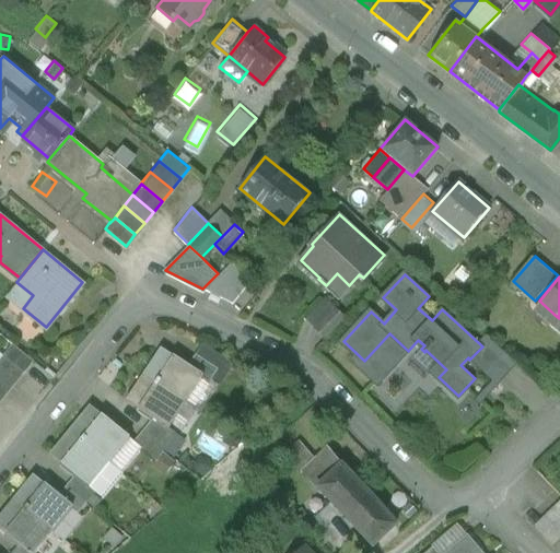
[(559,318),(553,314),(548,320),(559,330),(559,318)]
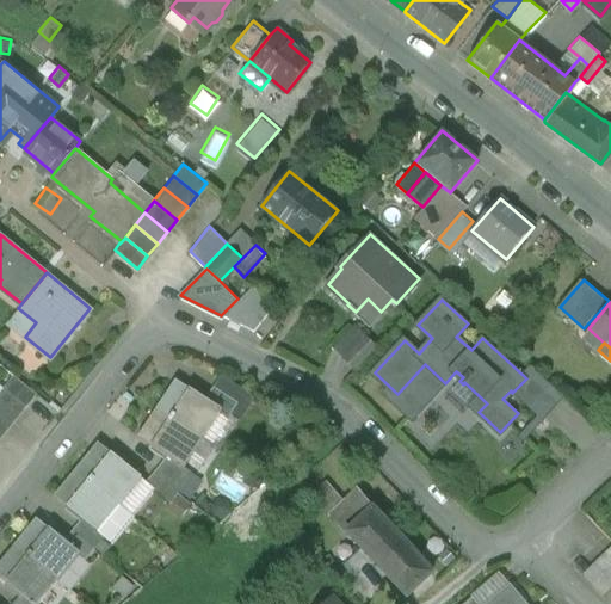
[(534,367),(524,376),(526,378),(516,389),(544,415),(563,394),(534,367)]
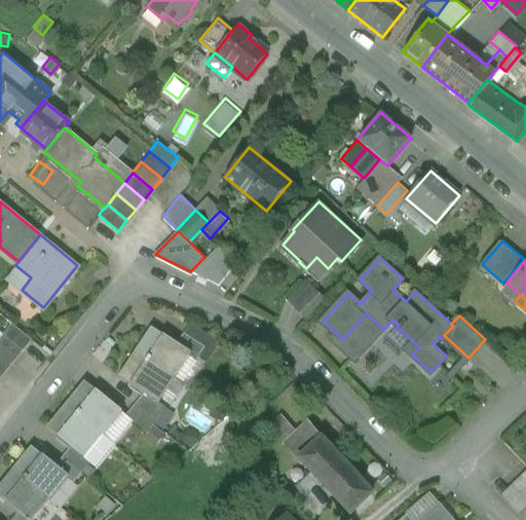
[(31,337),(12,322),(3,332),(23,347),(31,337)]
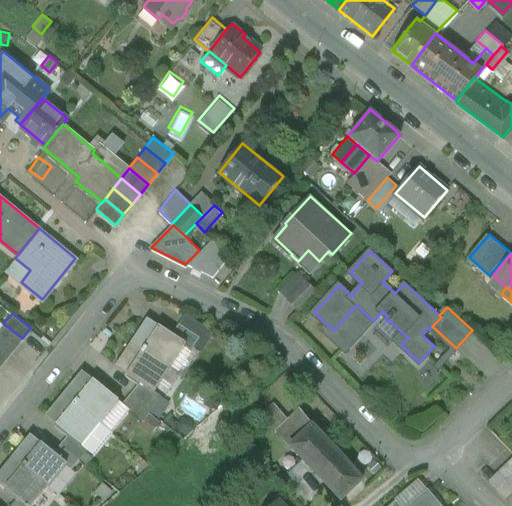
[(160,324),(148,317),(133,341),(172,367),(187,343),(188,342),(173,333),(160,324)]
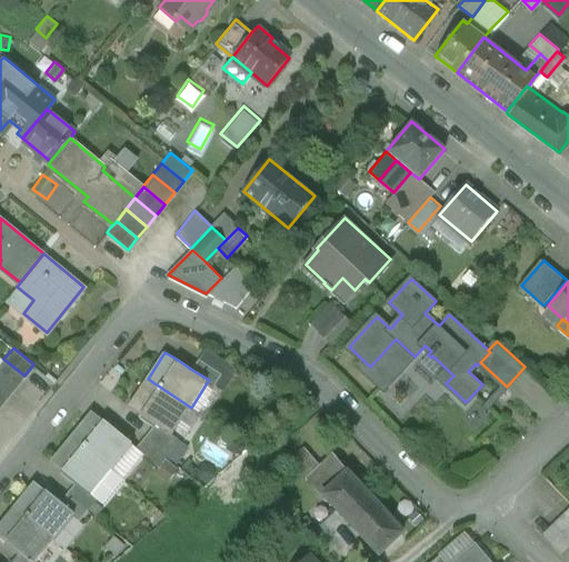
[(222,372),(200,358),(192,370),(209,380),(208,381),(215,385),(222,372)]
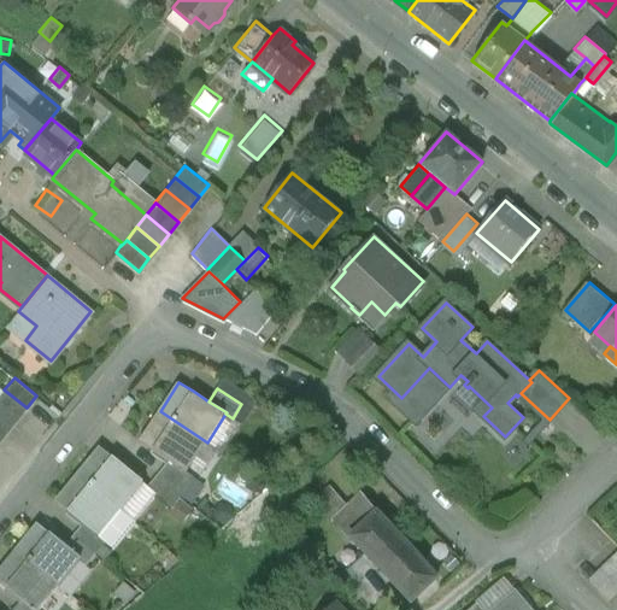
[(27,408),(4,389),(0,393),(0,406),(16,420),(27,408)]
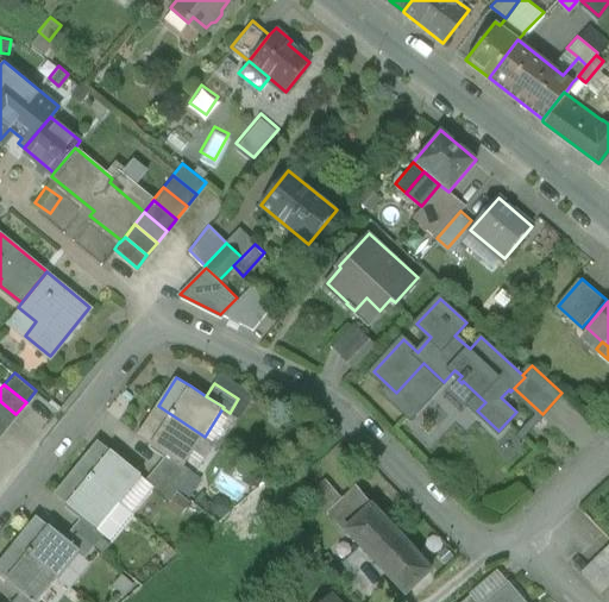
[(16,414),(0,401),(0,420),(6,426),(16,414)]
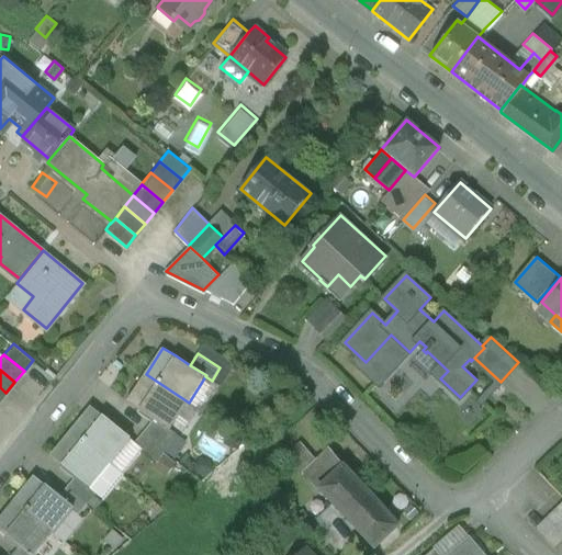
[(189,403),(146,374),(128,399),(142,408),(141,408),(156,418),(171,429),(172,428),(189,403)]
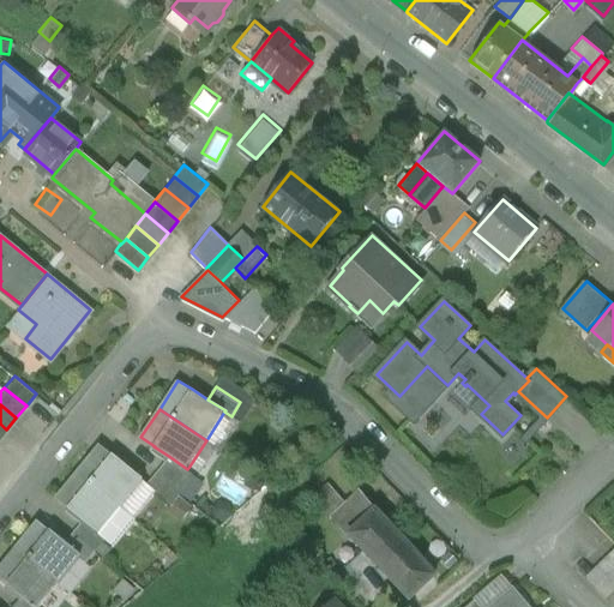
[(112,454),(100,443),(78,470),(121,505),(134,516),(156,491),(146,484),(148,482),(143,479),(113,454),(112,454)]
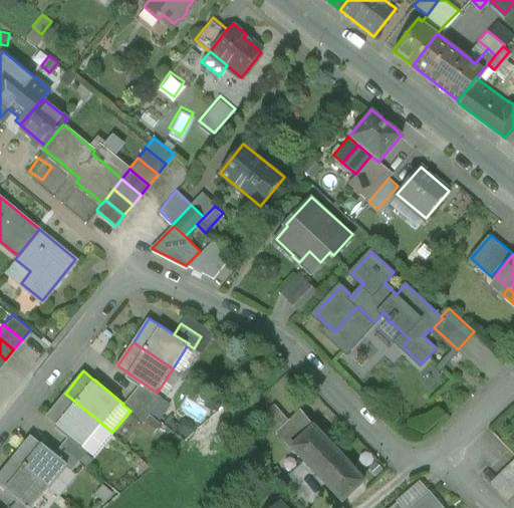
[(157,393),(143,383),(132,395),(152,412),(164,395),(158,392),(157,393)]
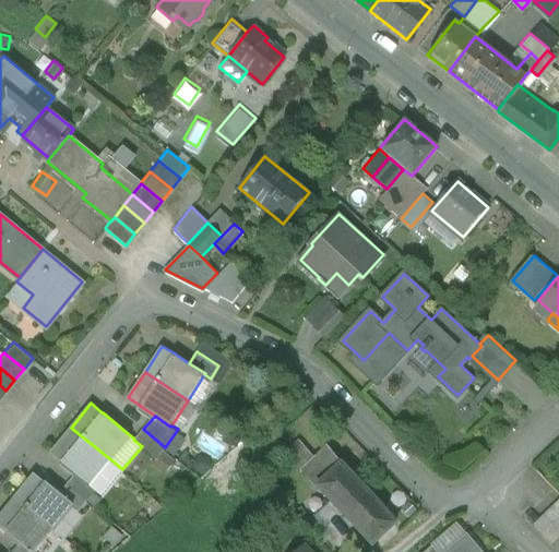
[(110,459),(71,428),(51,452),(62,462),(76,472),(91,483),(110,459)]
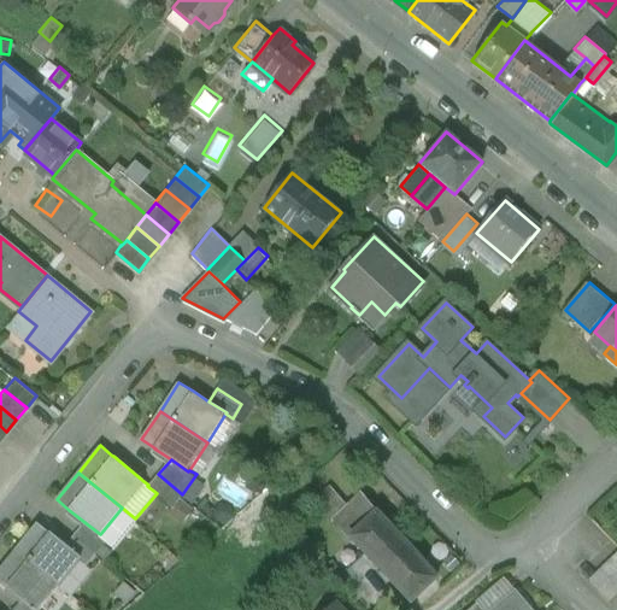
[(182,494),(158,474),(148,485),(147,486),(157,493),(172,506),(182,494)]
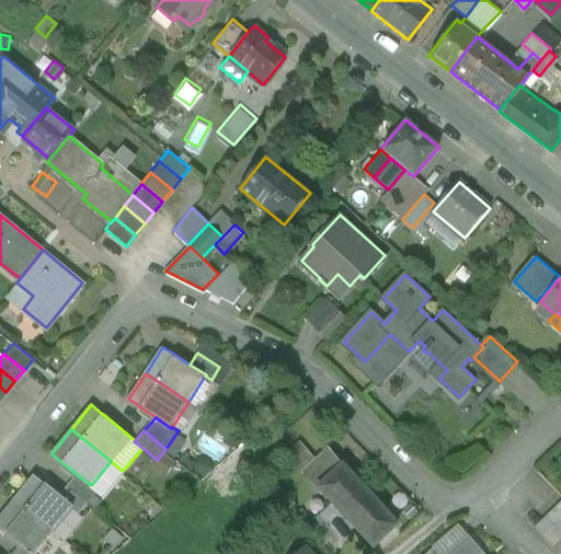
[(317,457),(300,439),(287,451),(304,469),(317,457)]
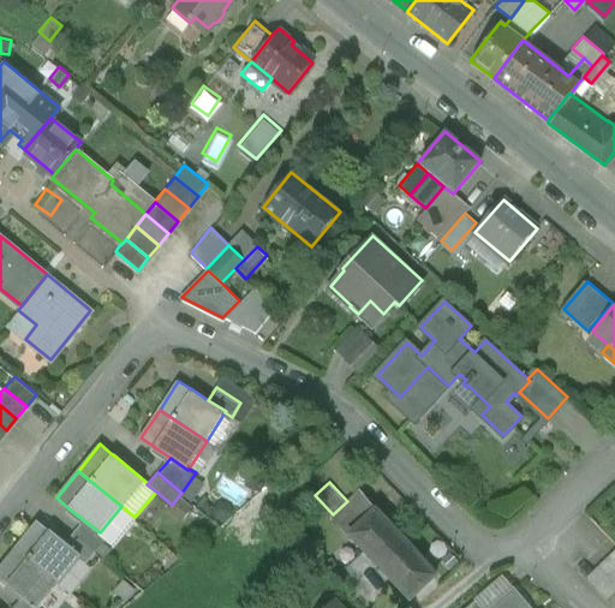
[(347,501),(333,514),(352,535),(378,511),(359,489),(347,501)]
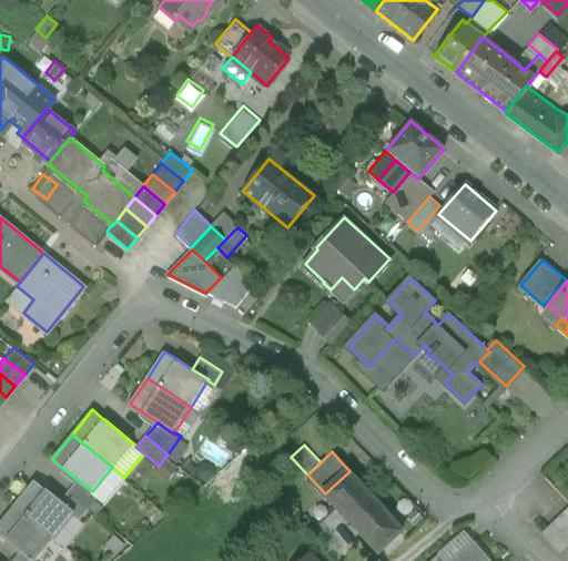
[(403,532),(350,471),(325,493),(365,534),(378,553),(403,532)]
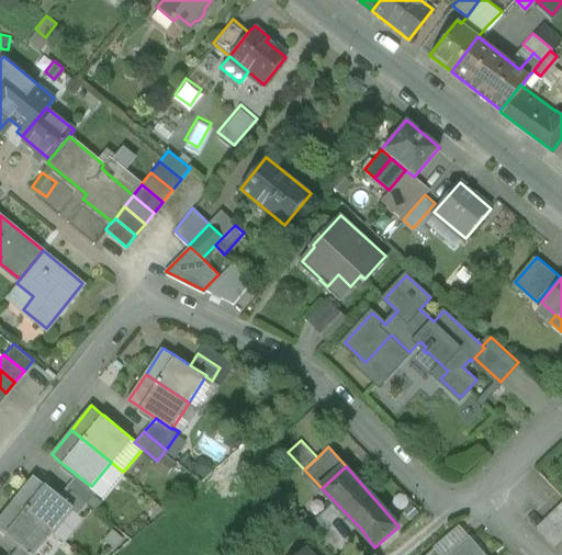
[(47,484),(35,474),(15,498),(55,531),(75,507),(75,506),(62,495),(47,483),(47,484)]
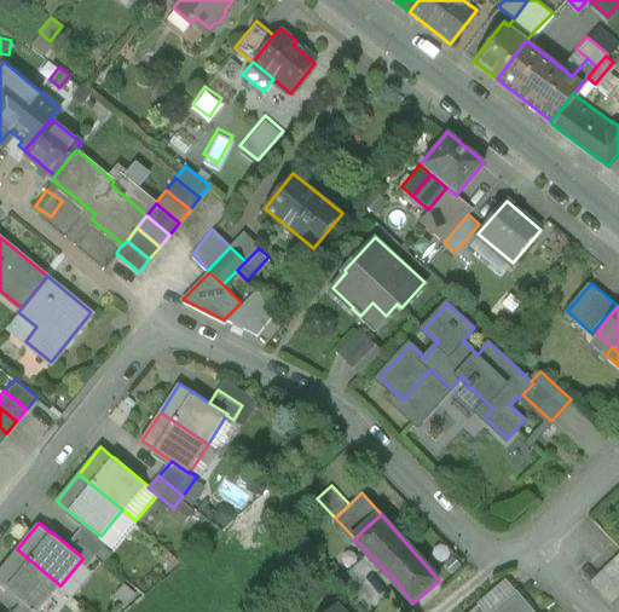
[(100,536),(85,524),(76,536),(96,552),(106,540),(100,536)]
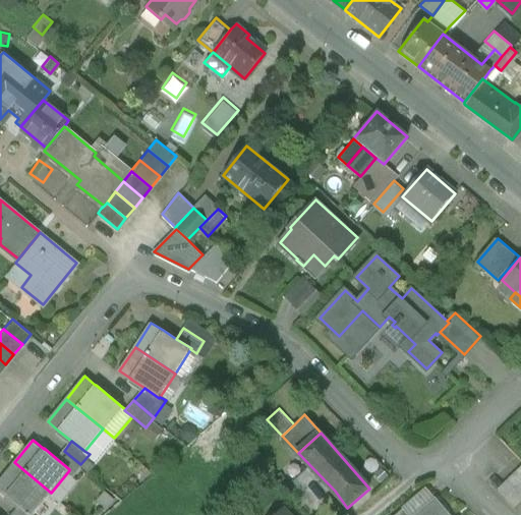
[(80,464),(64,451),(57,459),(69,469),(69,470),(73,473),(80,464)]
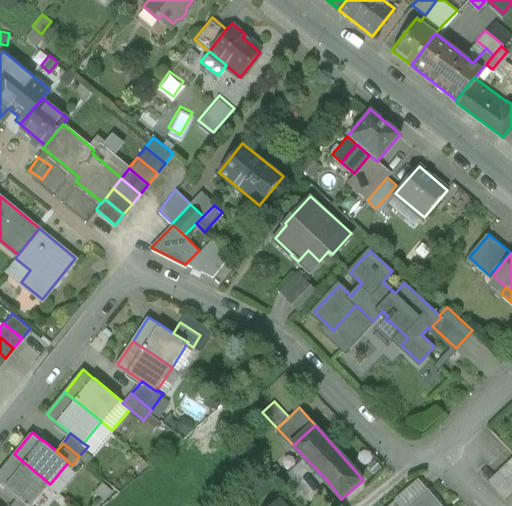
[(31,505),(50,484),(14,454),(0,471),(0,480),(6,486),(19,496),(30,505),(31,505)]
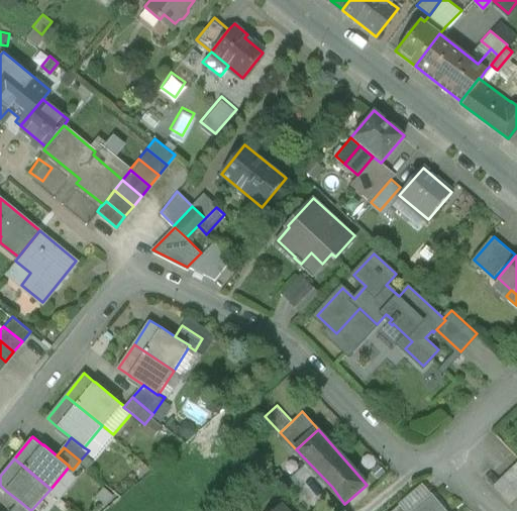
[(516,460),(493,484),(510,501),(516,494),(516,460)]
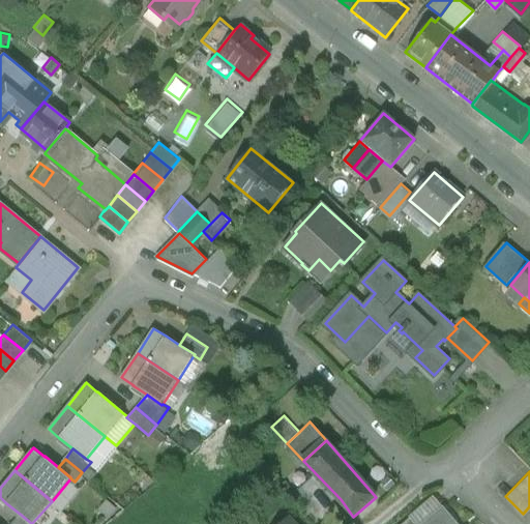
[(418,523),(458,523),(442,504),(418,523)]
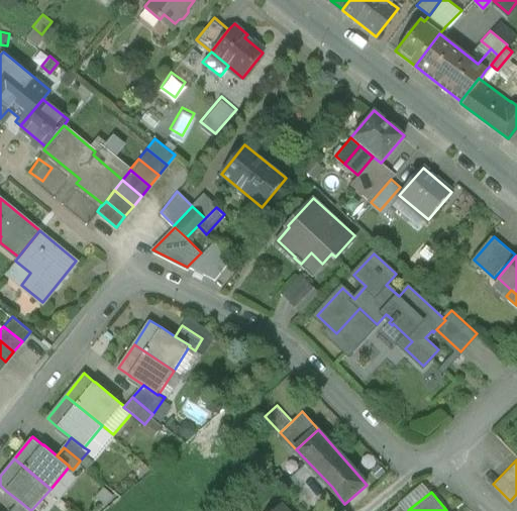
[(30,510),(19,501),(10,510),(30,510)]
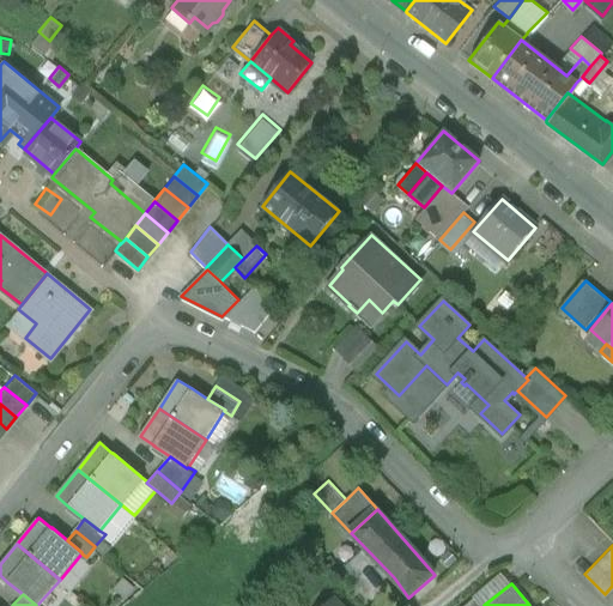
[(341,605),(333,595),(321,605),(341,605)]
